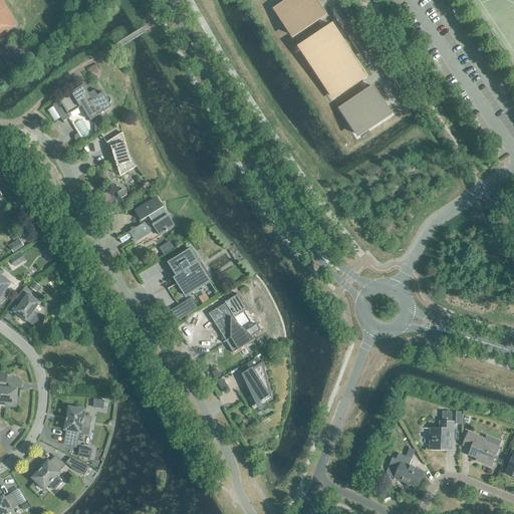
[(10,30),(18,25),(1,0),(0,0),(0,38),(11,32),(10,30)]
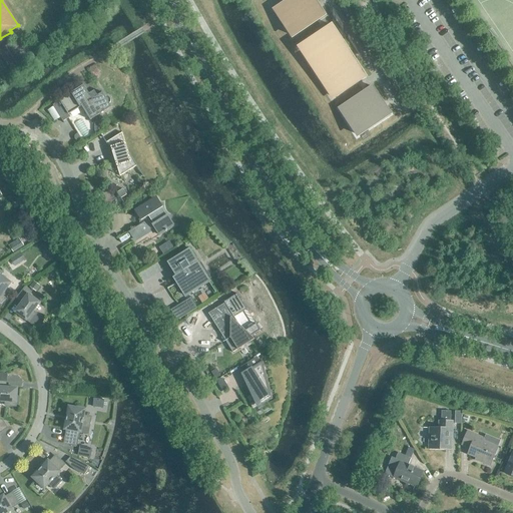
[(294,36),(326,15),(315,0),(288,0),(276,8),(294,36)]
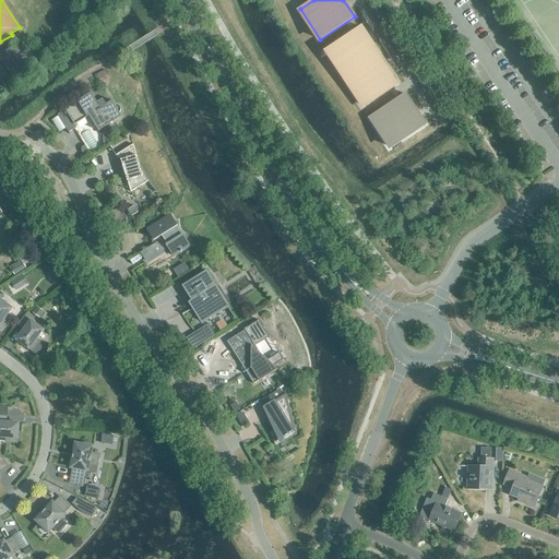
[(364,106),(399,83),(361,27),(328,50),(364,106)]
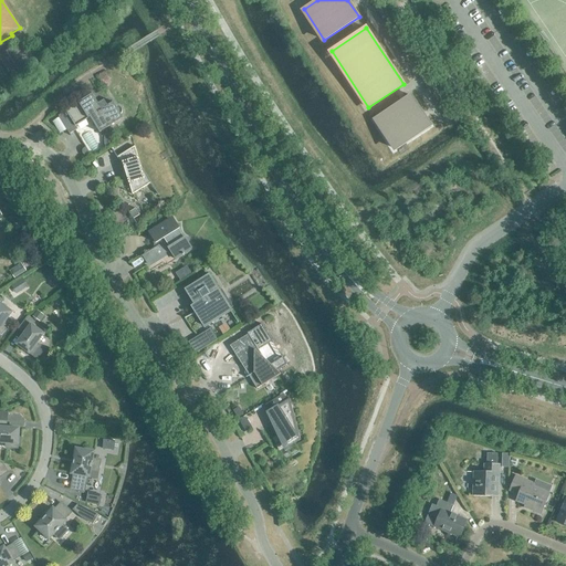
[(0,56),(12,77),(28,67),(13,44),(0,52),(0,56)]
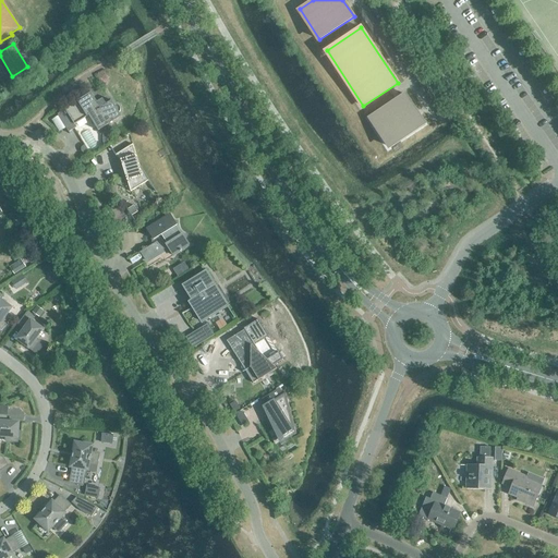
[(65,109),(58,113),(70,133),(69,131),(76,126),(75,124),(89,116),(99,131),(122,116),(119,112),(120,107),(114,105),(112,100),(105,106),(102,101),(98,104),(92,93),(65,109)]
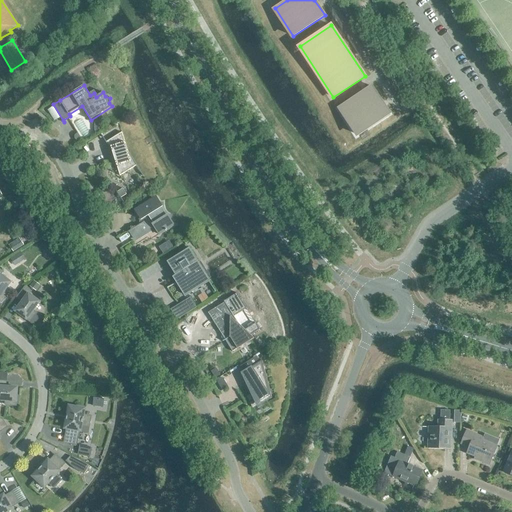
[(358,135),(390,114),(372,86),(340,107),(358,135)]
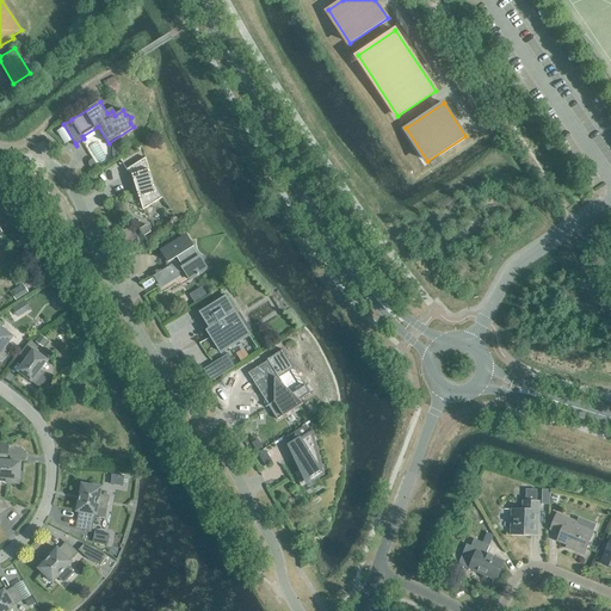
[(92,159),(91,159),(91,160),(90,160),(90,161),(88,161),(88,162),(88,164),(90,165),(90,166),(91,166),(91,167),(92,167),(93,167),(94,167),(96,167),(97,166),(99,170),(100,170),(84,143),(82,143),(92,159)]
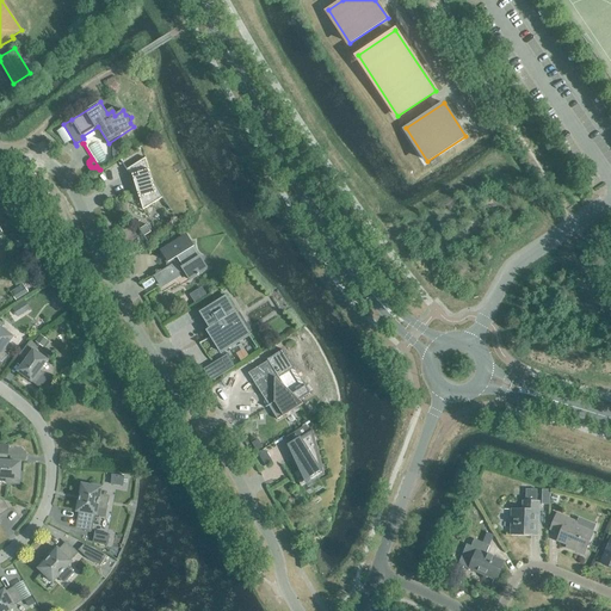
[(143,210),(164,197),(153,179),(146,158),(127,170),(135,184),(143,210)]
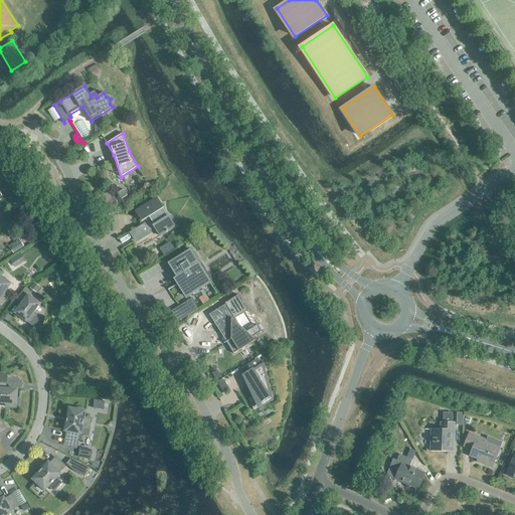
[(124,189),(118,193),(122,199),(127,195),(124,189)]
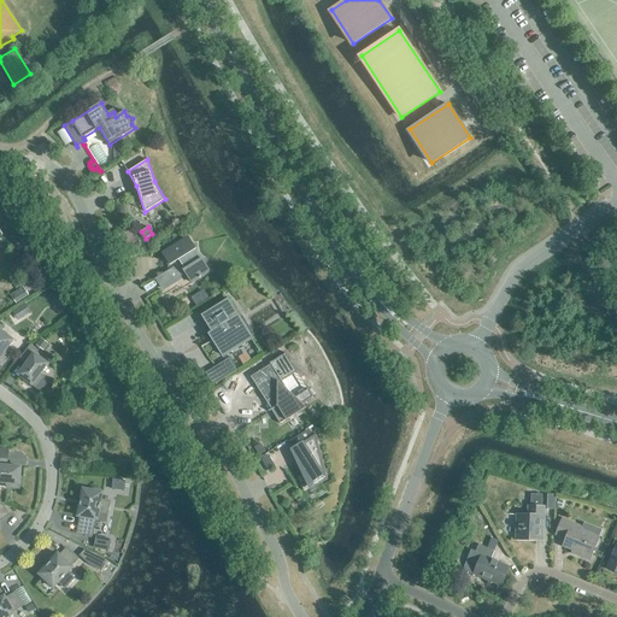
[(157,278),(164,288),(180,278),(178,276),(186,272),(192,282),(210,271),(205,264),(206,260),(203,258),(200,256),(198,252),(197,248),(197,245),(193,245),(188,236),(163,252),(170,263),(172,268),(153,280),(157,278)]
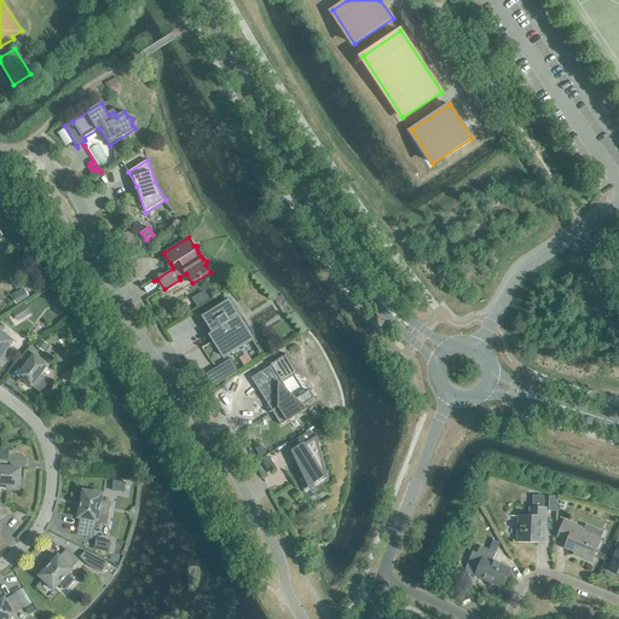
[(23,287),(13,293),(18,301),(28,295),(23,287)]
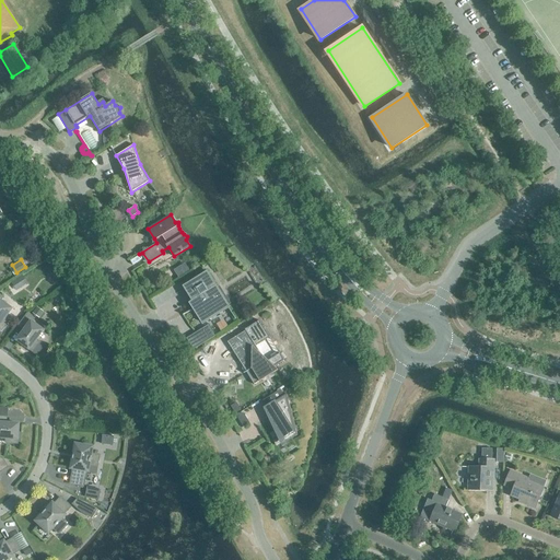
[(235,318),(236,318),(228,304),(230,303),(220,287),(217,288),(203,266),(202,266),(207,272),(185,286),(197,307),(183,314),(183,315),(195,310),(203,323),(228,307),(235,318)]
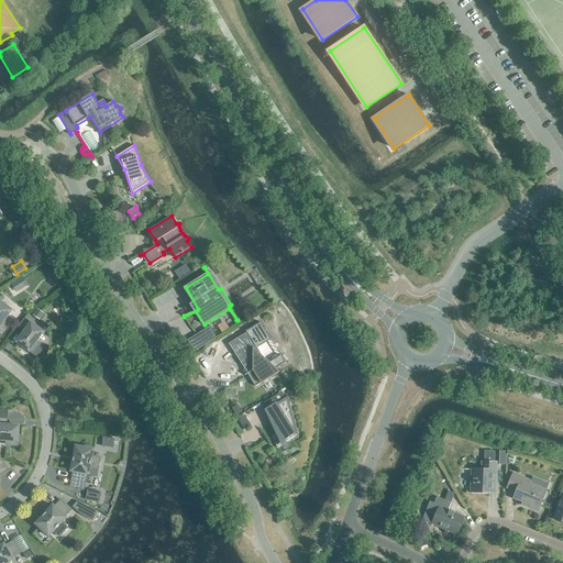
[(23,277),(12,284),(17,291),(28,284),(23,277)]
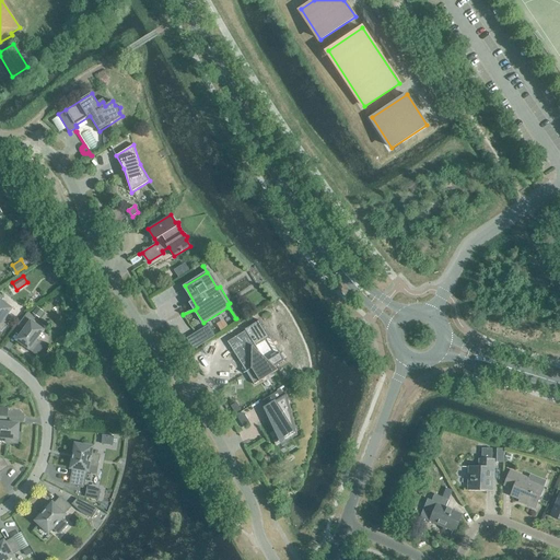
[(0,328),(1,330),(4,327),(3,326),(8,321),(4,318),(12,308),(0,300),(2,296),(0,294),(0,328)]
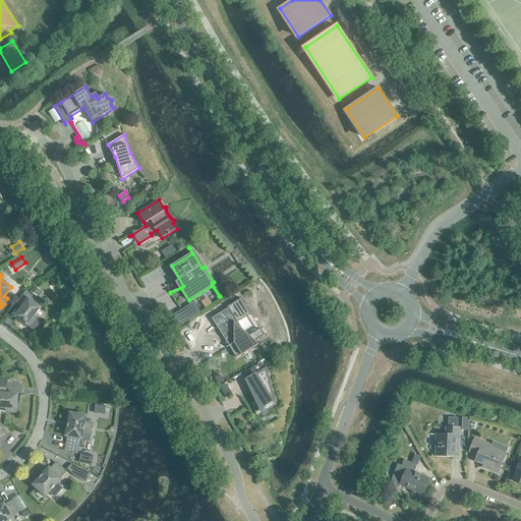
[(23,322),(35,330),(41,322),(34,315),(40,306),(30,299),(32,296),(25,292),(17,302),(23,306),(16,316),(23,322)]
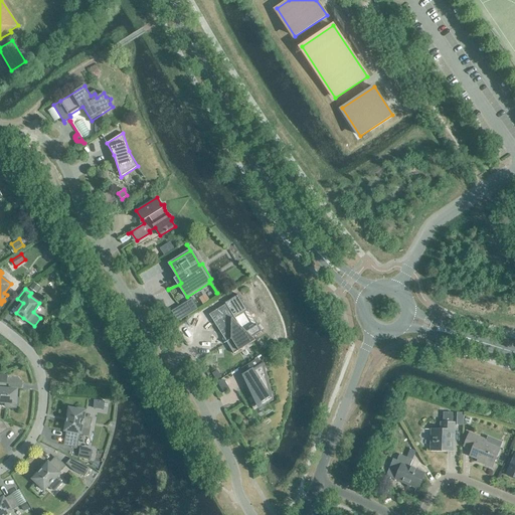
[(226,341),(224,343),(226,342),(233,353),(255,340),(240,325),(225,302),(225,303),(226,304),(209,314),(226,341)]
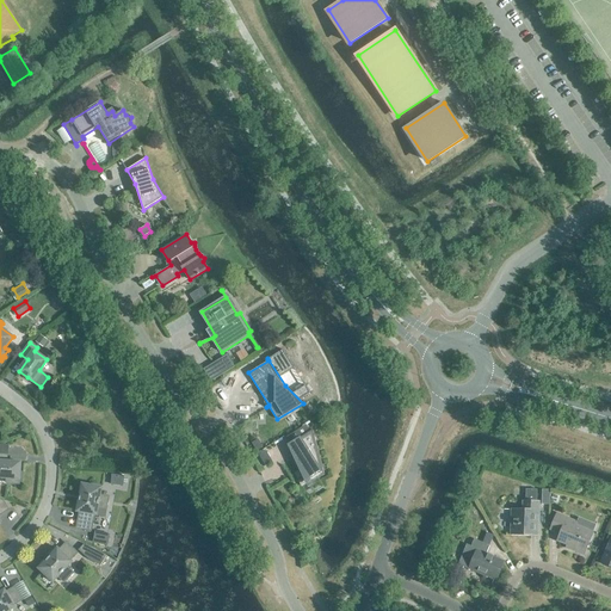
[(214,364),(220,374),(227,369),(221,359),(214,364)]
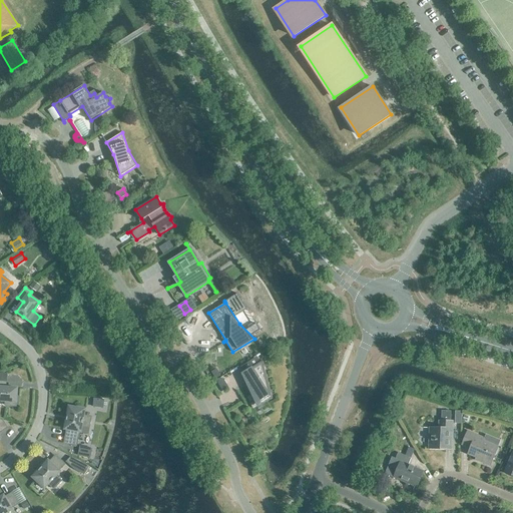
[(263,361),(241,374),(245,380),(244,381),(258,407),(261,404),(262,405),(273,398),(263,361)]
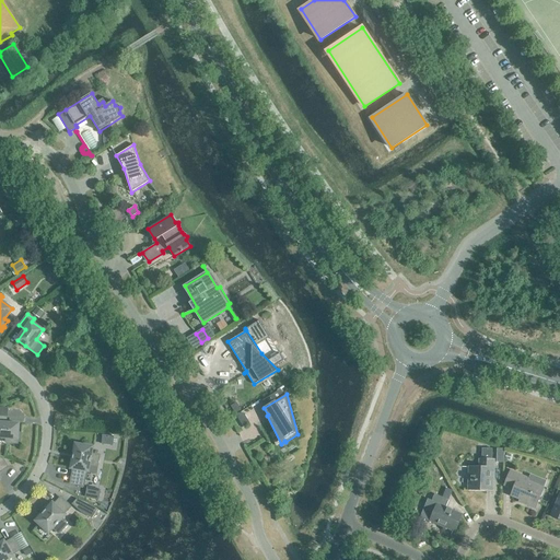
[(235,412),(241,409),(236,403),(231,406),(235,412)]
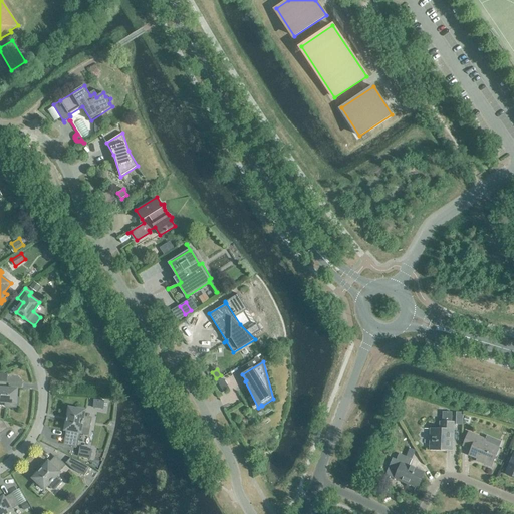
[(224,392),(229,388),(223,378),(218,382),(224,392)]
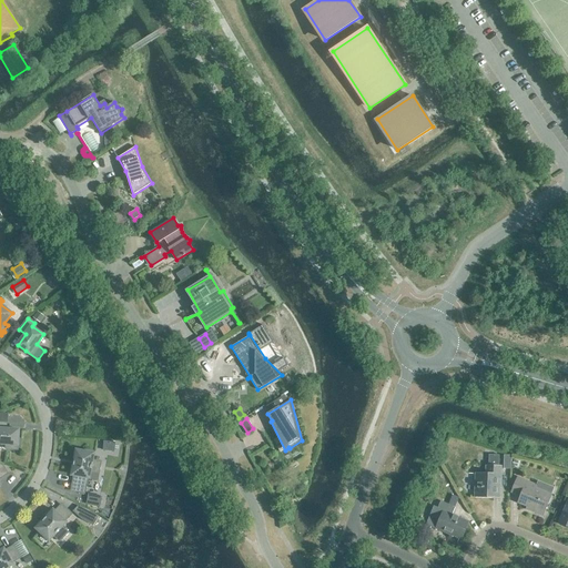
[(0,421),(0,443),(7,444),(6,448),(13,449),(18,449),(19,429),(6,429),(7,422),(0,421)]
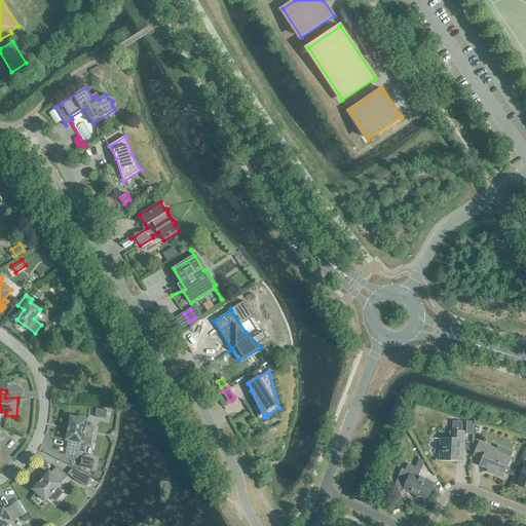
[(97,408),(96,416),(106,417),(106,409),(97,408)]
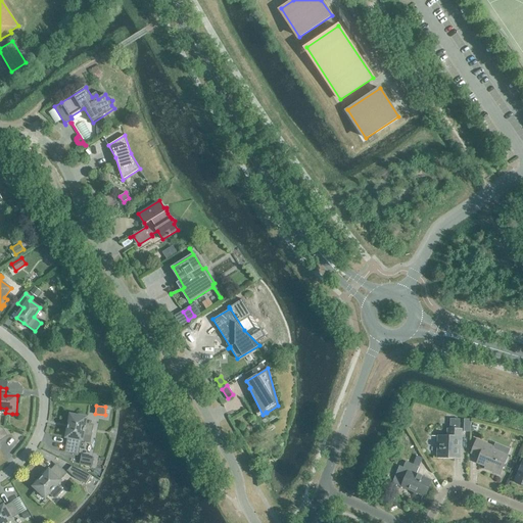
[(68,437),(65,452),(78,454),(81,440),(83,440),(90,441),(91,435),(93,425),(86,423),(87,417),(70,414),(66,437),(68,437)]
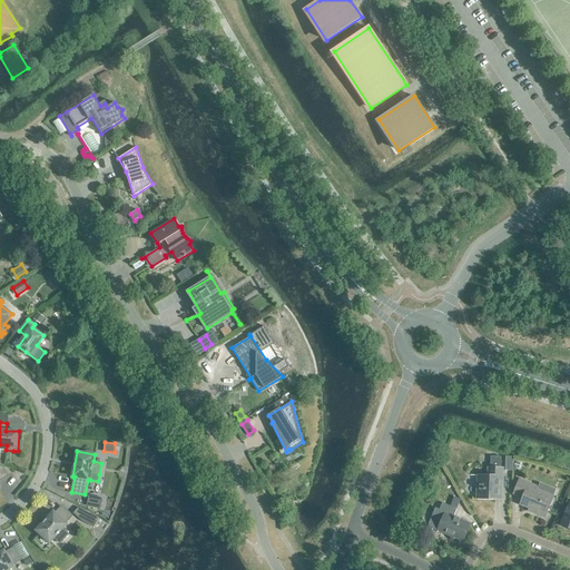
[(501,499),(502,468),(488,468),(488,475),(478,475),(477,499),(501,499)]
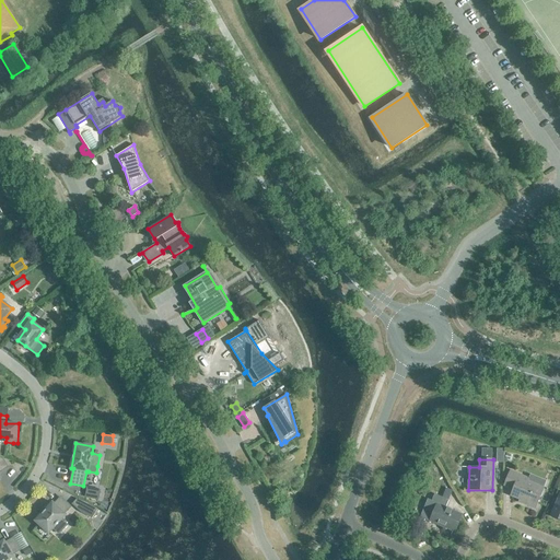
[(536,508),(544,488),(527,481),(528,479),(510,471),(504,485),(514,488),(511,494),(527,501),(526,503),(536,508)]
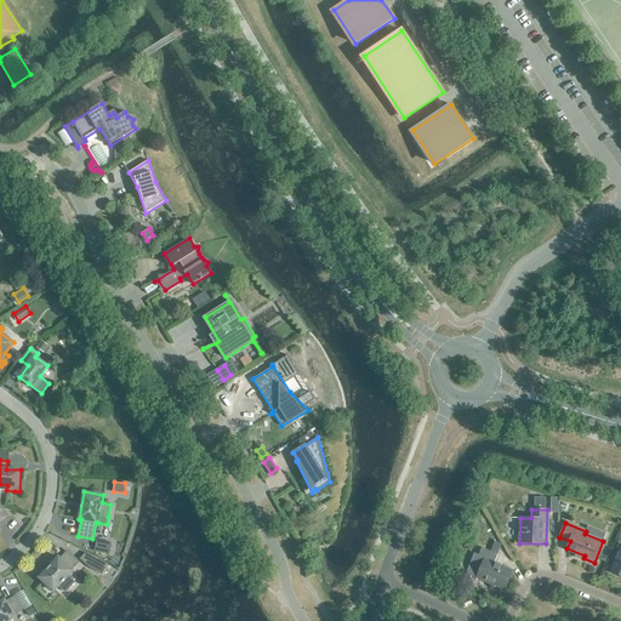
[(100,541),(97,552),(109,554),(112,546),(106,545),(107,542),(100,541)]
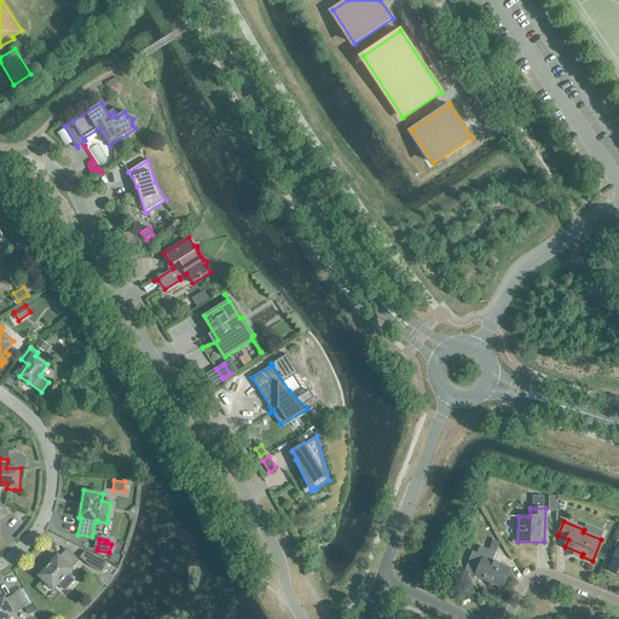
[(501,586),(509,567),(492,560),(496,553),(480,545),(475,559),(481,561),(475,577),(501,586)]
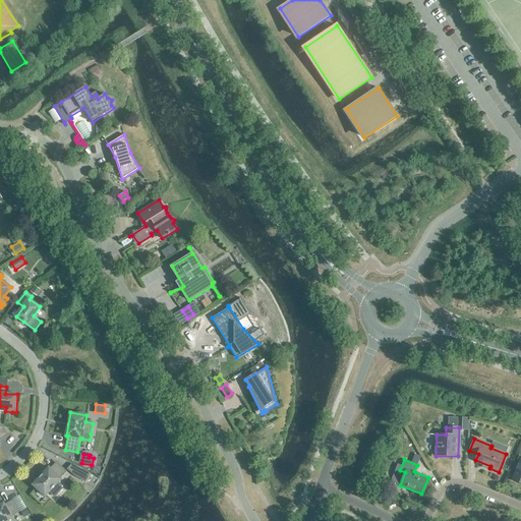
[(33,484),(45,496),(50,491),(55,496),(62,488),(57,483),(61,478),(59,477),(65,471),(56,462),(51,469),(49,467),(33,484)]
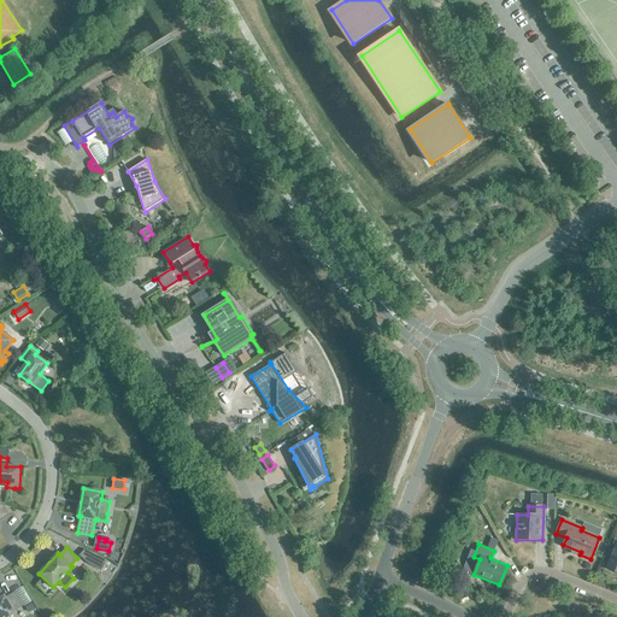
[(86,548),(80,554),(90,564),(101,570),(107,560),(95,554),(86,548)]
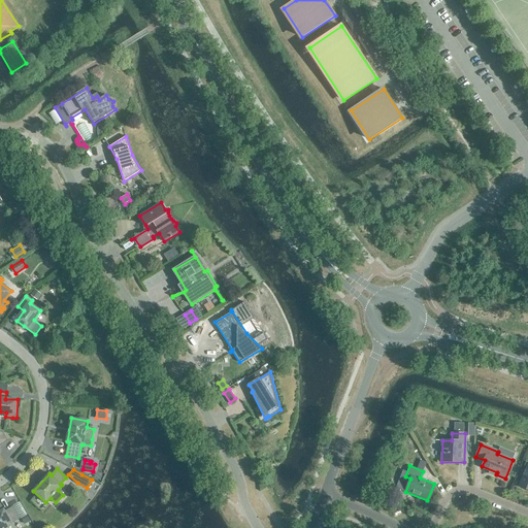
[(4,509),(0,512),(0,527),(7,527),(12,524),(11,522),(19,518),(12,507),(5,512),(4,509)]
